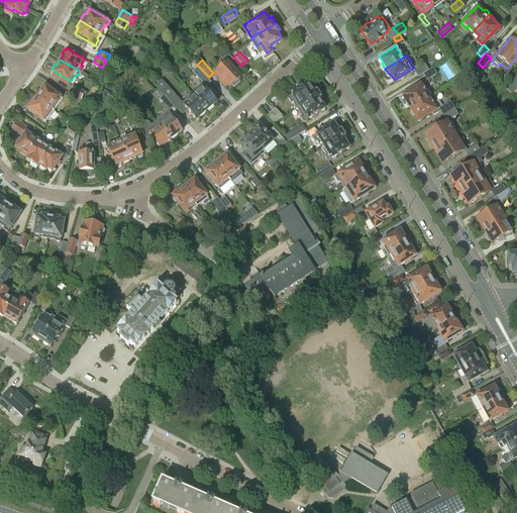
[(239,79),(237,77),(240,75),(227,60),(214,71),(226,84),(228,82),(230,84),(232,82),(234,84),(239,79)]
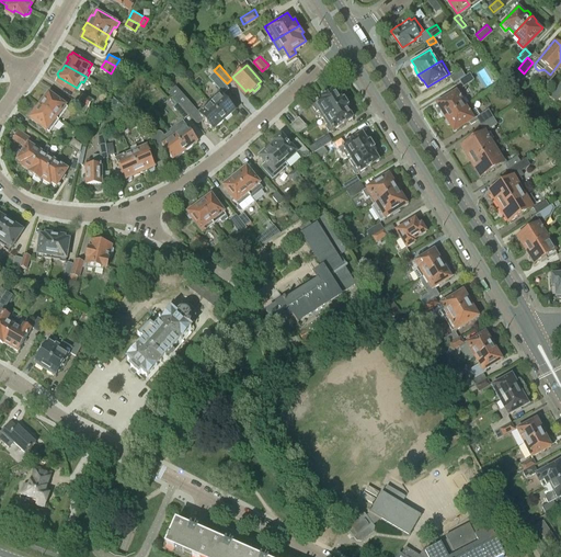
[(454,79),(465,74),(460,67),(450,74),(454,79)]
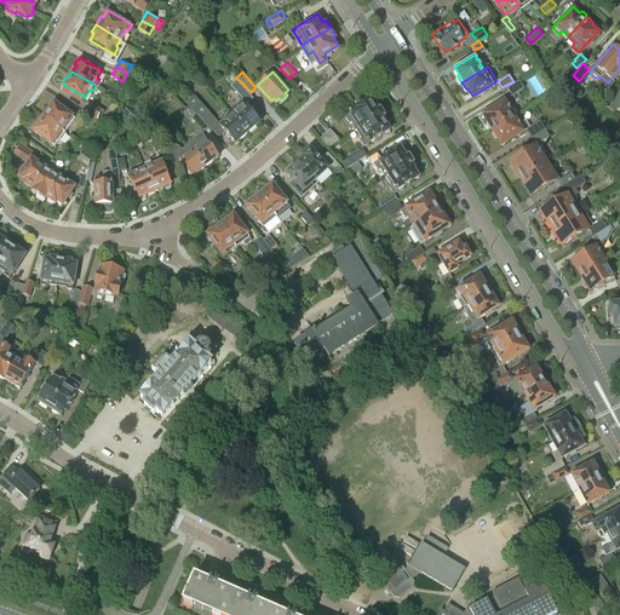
[(241,82),(236,78),(231,82),(247,99),(253,95),(251,92),(241,82)]
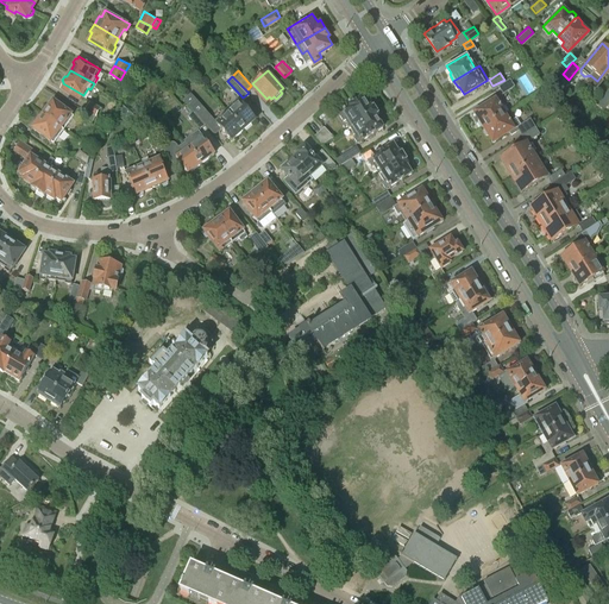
[(514,83),(510,77),(500,85),(503,90),(514,83)]
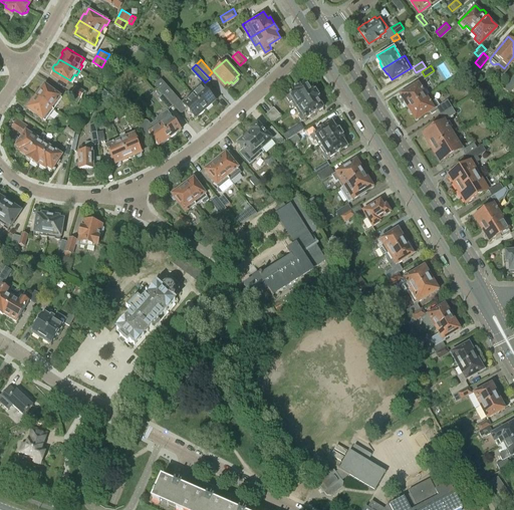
[(513,72),(512,71),(502,84),(509,89),(513,82),(513,72)]
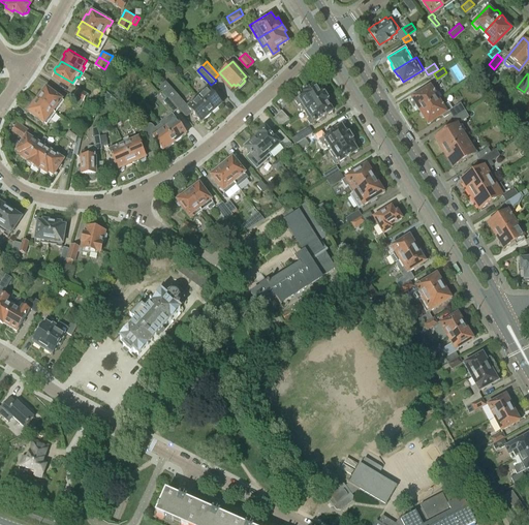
[(168,94),(170,97),(177,91),(166,79),(160,85),(168,94)]
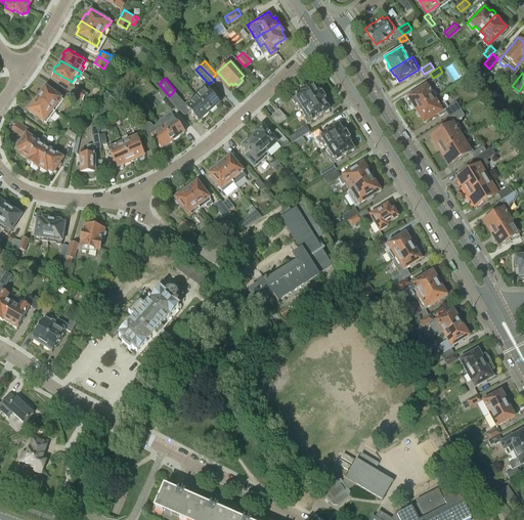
[(304,106),(323,93),(318,85),(316,87),(312,81),(299,89),(300,90),(292,96),(295,101),(299,99),(304,106)]
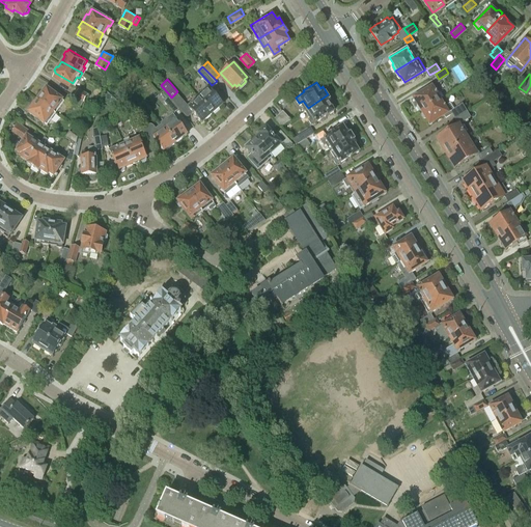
[(422,109),(440,99),(436,91),(440,89),(436,82),(414,95),(418,103),(417,104),(419,108),(421,108),(422,109)]
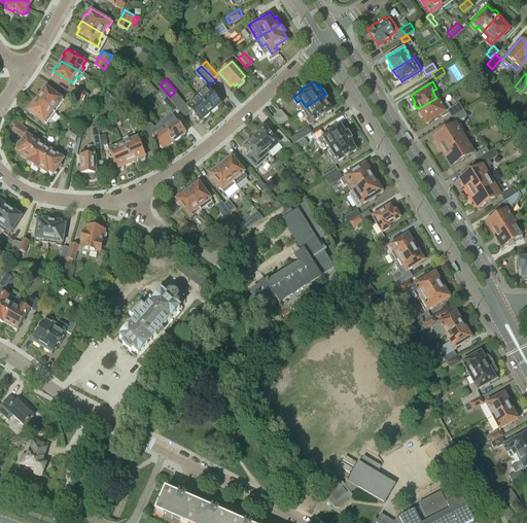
[(198,96),(210,110),(221,101),(217,96),(219,95),(212,86),(210,89),(207,83),(196,94),(198,96)]
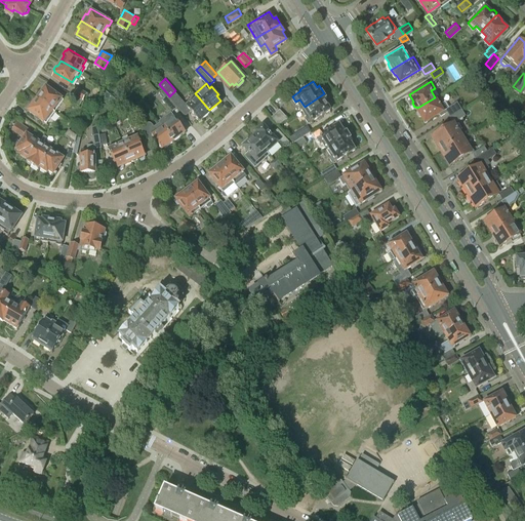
[(46,84),(41,90),(40,89),(36,94),(53,108),(62,96),(46,84)]
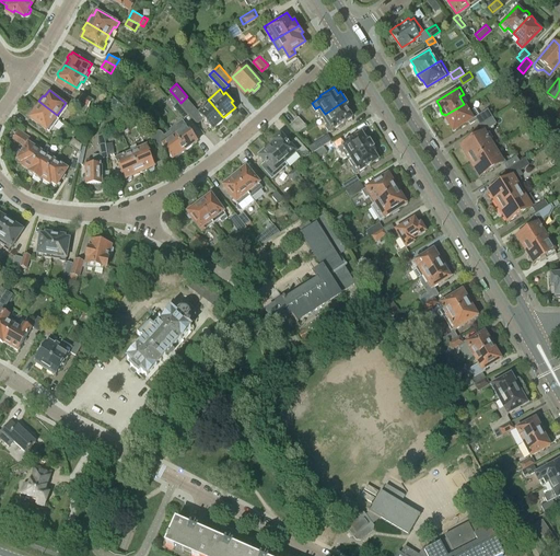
[(79,99),(89,104),(93,97),(82,91),(79,99)]
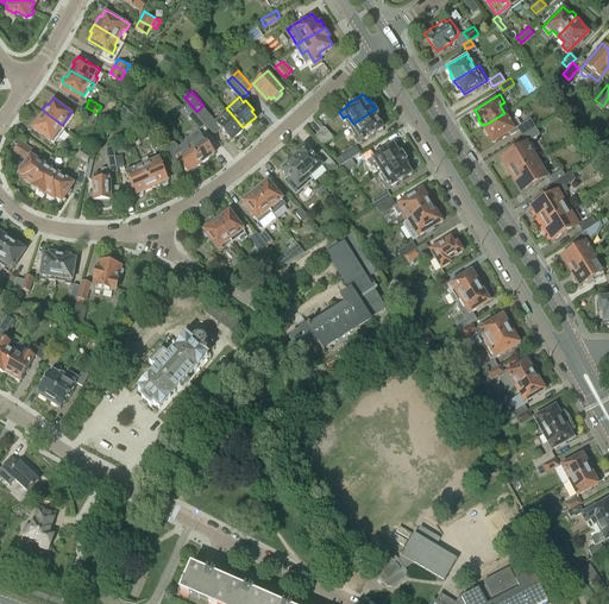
[(115,109),(124,115),(130,106),(121,101),(115,109)]
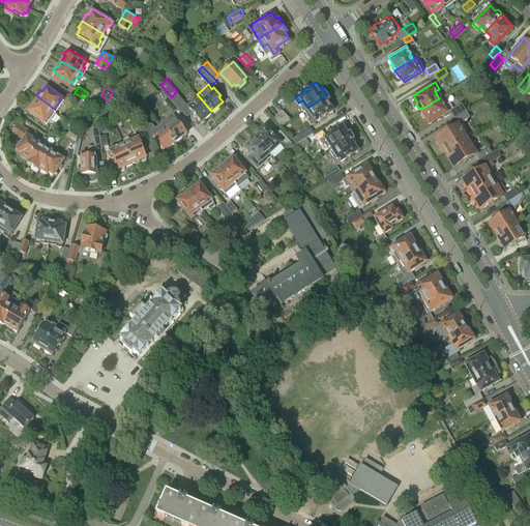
[(84,98),(75,93),(70,99),(80,105),(84,98)]
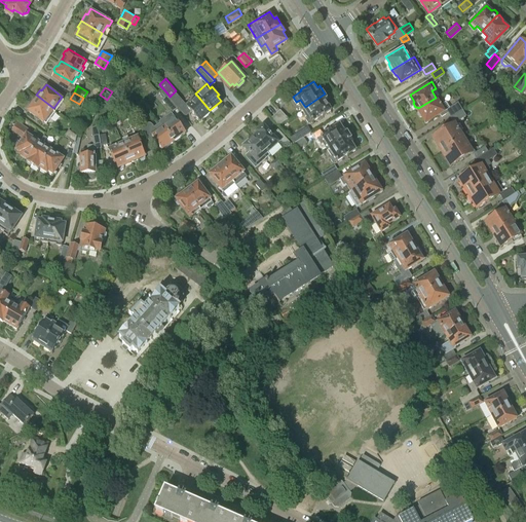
[(173,109),(177,106),(170,97),(167,94),(162,98),(173,109)]
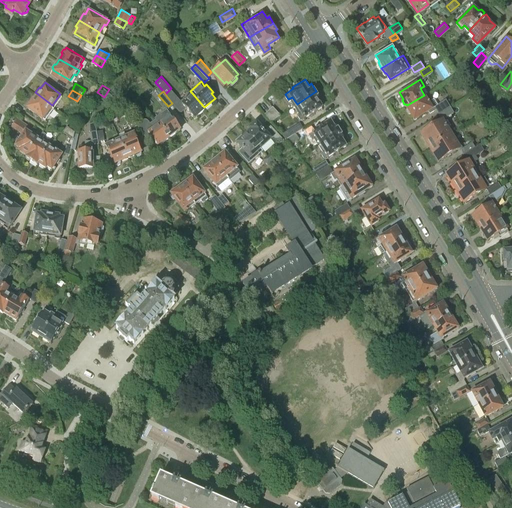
[(316,91),(297,104),(301,110),(297,113),(300,118),(322,105),(319,101),(321,99),(316,91)]
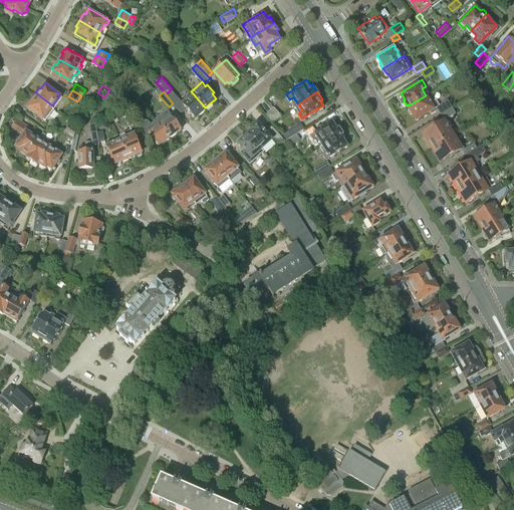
[(52,105),(35,92),(30,99),(31,100),(27,106),(43,117),(52,105)]
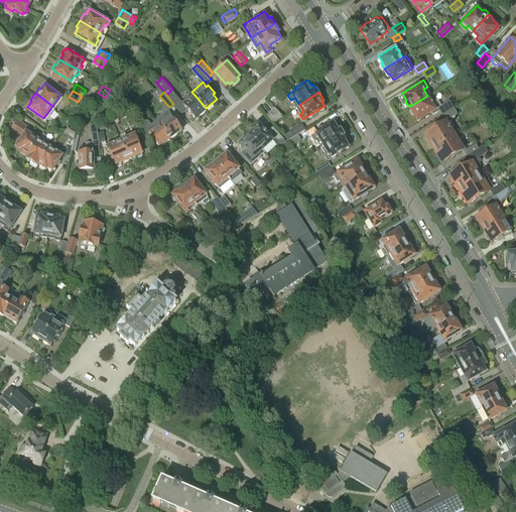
[(196,117),(206,108),(194,94),(183,103),(196,117)]
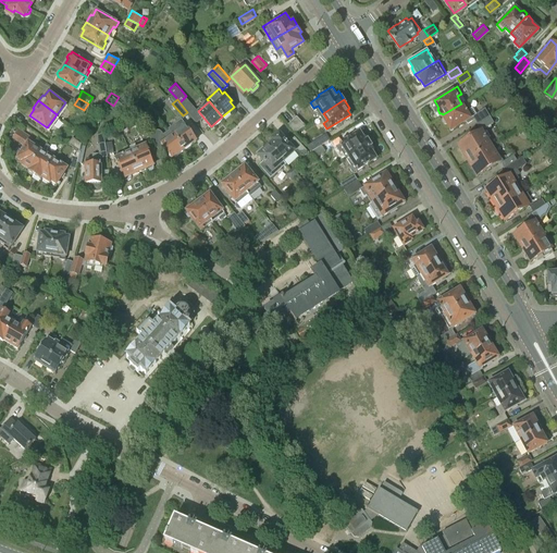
[(461,103),(443,114),(443,115),(442,118),(444,121),(446,121),(450,127),(466,119),(468,121),(474,117),(478,122),(490,113),(485,107),(473,113),(469,107),(466,109),(461,103)]
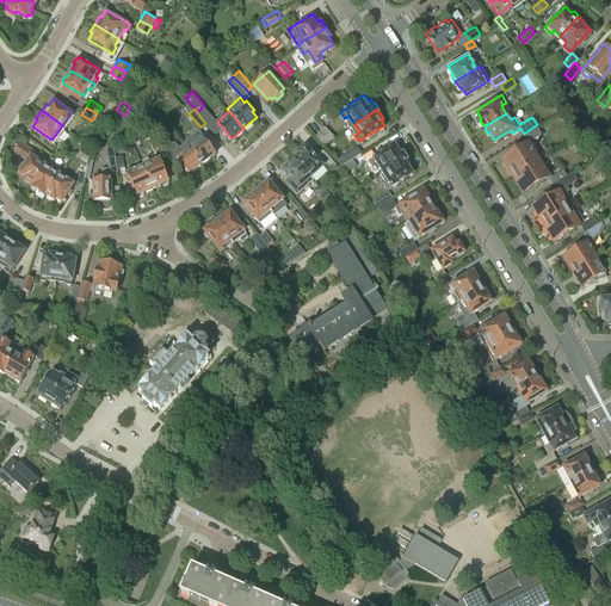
[(315,134),(323,143),(335,135),(326,124),(315,134)]
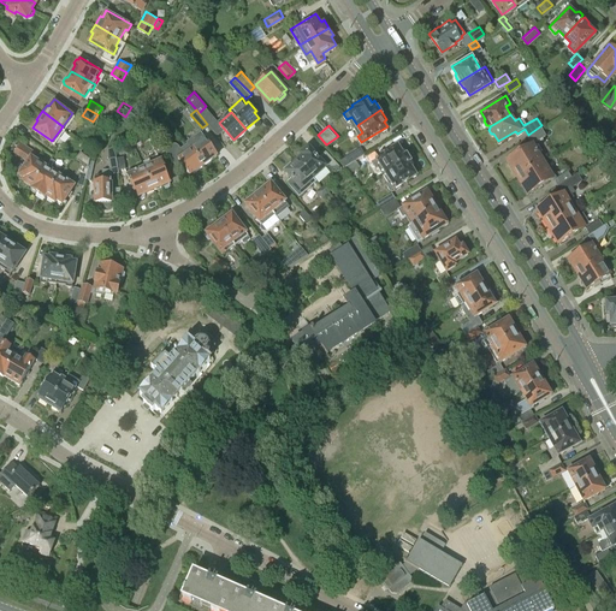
[(542,125),(528,135),(532,141),(545,132),(542,125)]
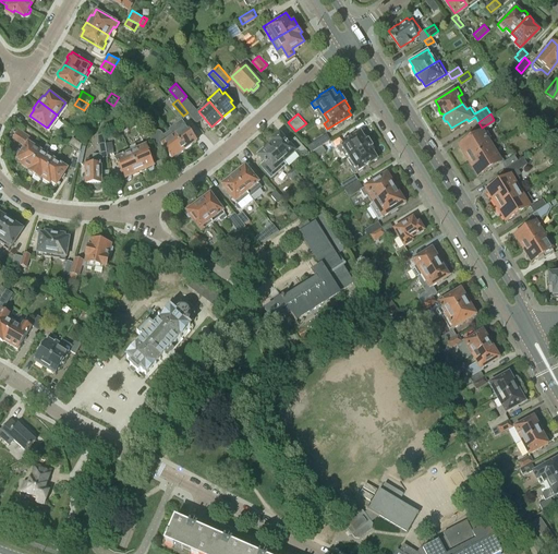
[(173,133),(183,148),(196,137),(182,118),(176,121),(181,128),(174,133),(173,133)]
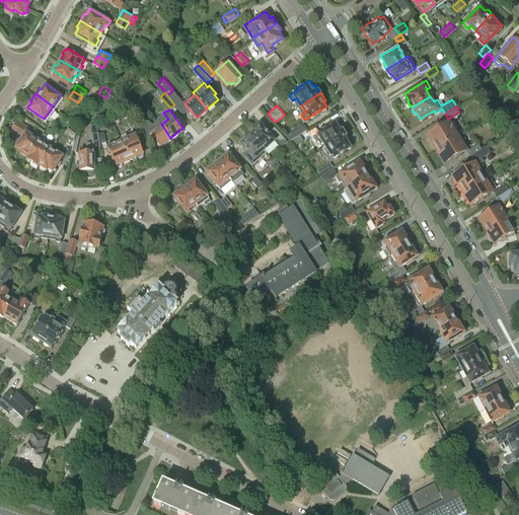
[(138,124),(133,116),(127,119),(133,128),(138,124)]
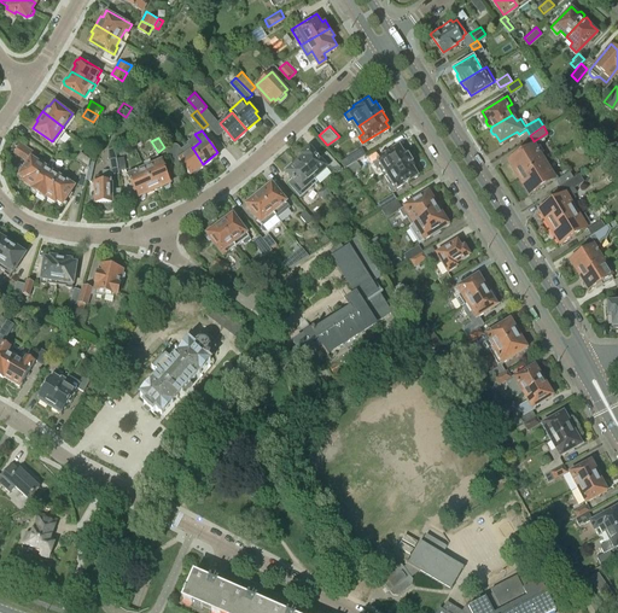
[(33,186),(46,165),(46,164),(47,163),(34,153),(35,150),(21,141),(15,151),(28,159),(19,174),(24,177),(23,179),(31,185),(33,186)]
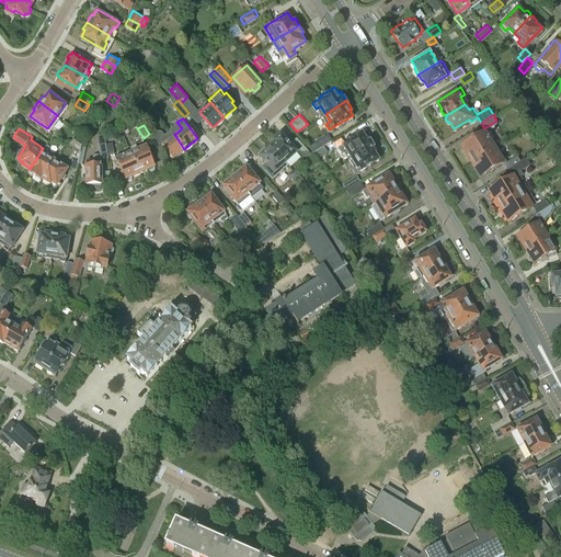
[(173,157),(184,149),(174,134),(175,134),(171,128),(164,134),(162,129),(161,128),(160,128),(159,128),(158,128),(157,128),(156,128),(155,129),(153,128),(148,132),(160,150),(165,147),(173,157)]
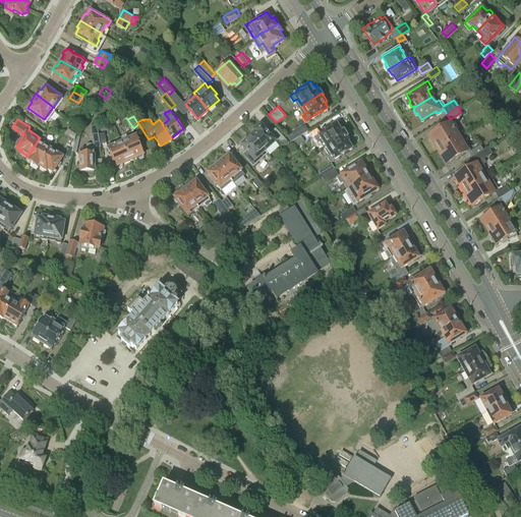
[(428,133),(438,149),(459,135),(450,120),(428,133)]
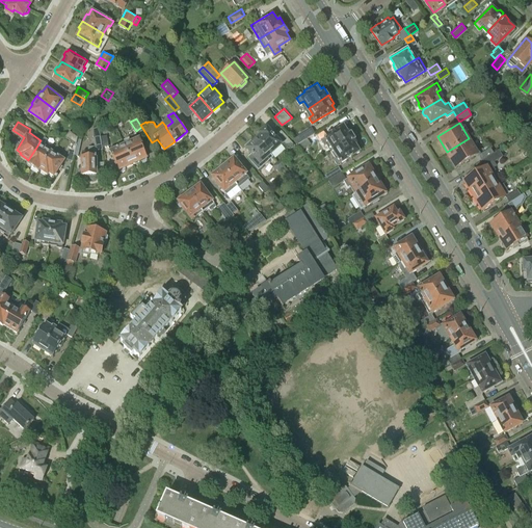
[(334,148),(353,135),(348,127),(346,128),(343,124),(321,137),(324,143),(328,140),(334,148)]
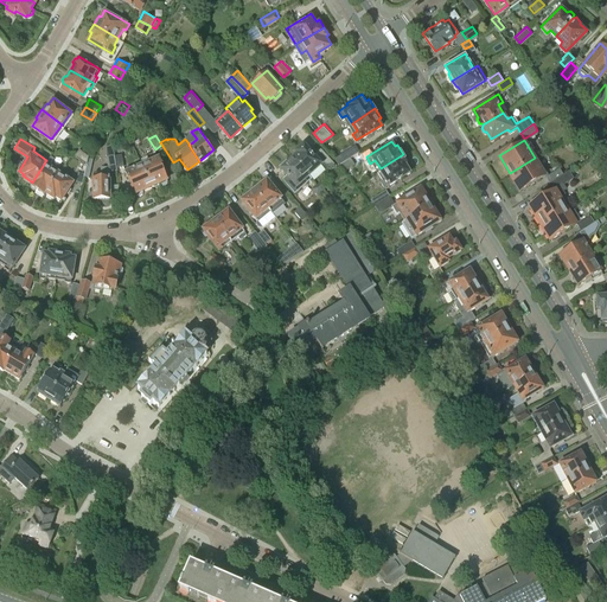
[(308,173),(321,161),(323,161),(324,162),(325,162),(326,164),(327,164),(328,164),(331,164),(332,162),(333,161),(334,161),(320,146),(313,153),(304,142),(295,149),(298,151),(293,155),(308,173)]
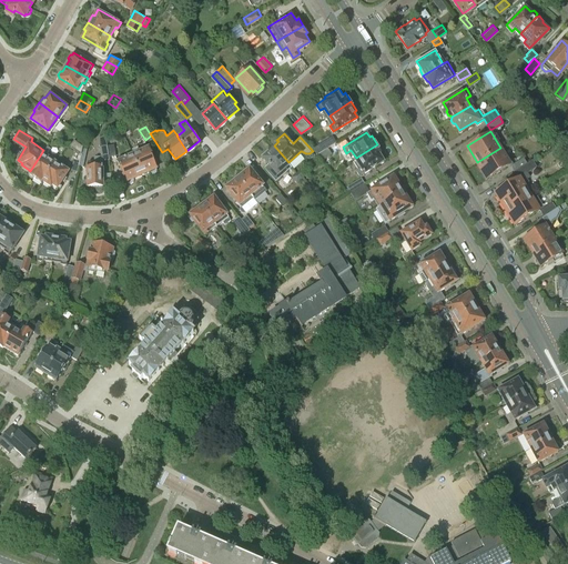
[(320,151),(335,141),(336,140),(333,133),(313,147),(316,152),(320,151)]
